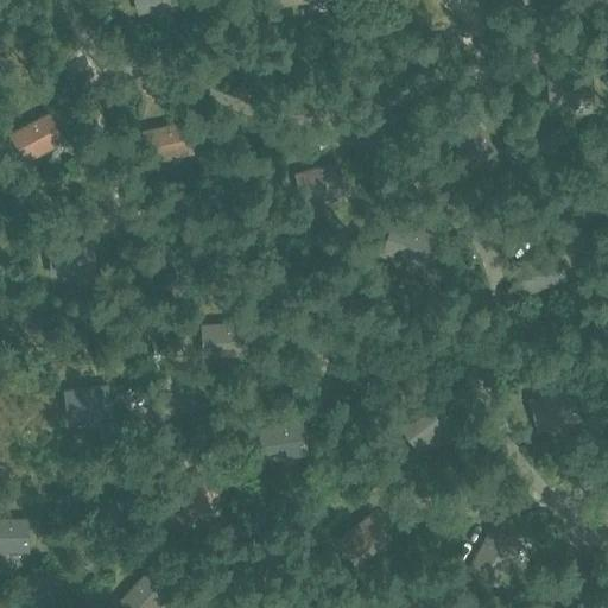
[(134,0),(138,13),(182,1),(182,0),(134,0)]
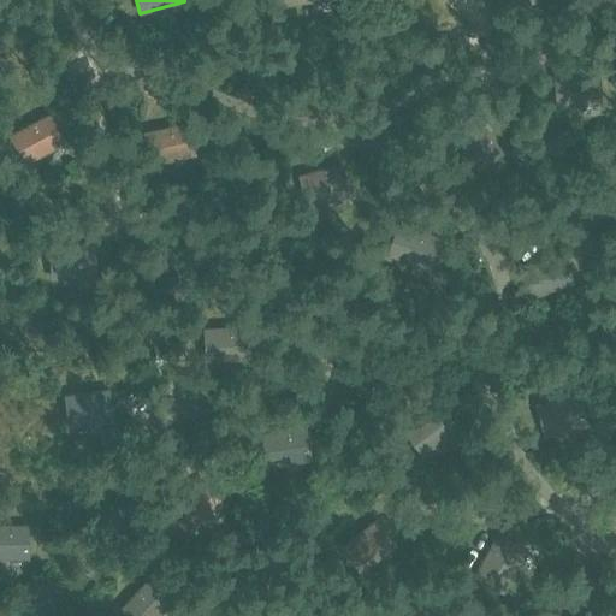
[(556,105),(602,104),(599,69),(554,72),(556,105)]
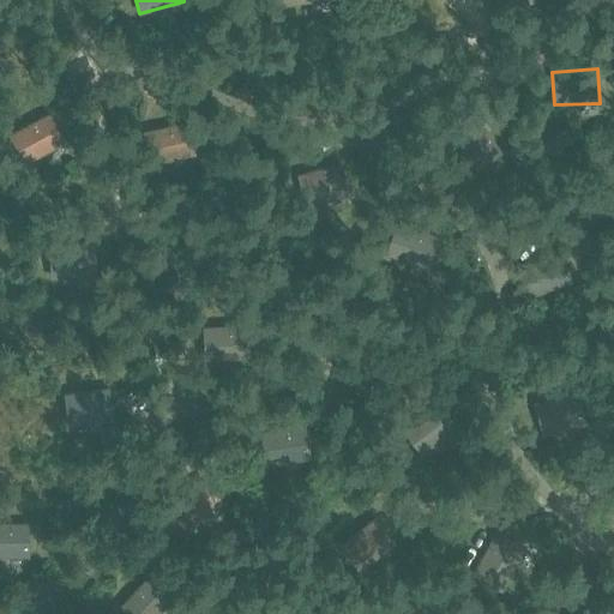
[(50,112),(7,133),(24,162),(65,142),(50,112)]
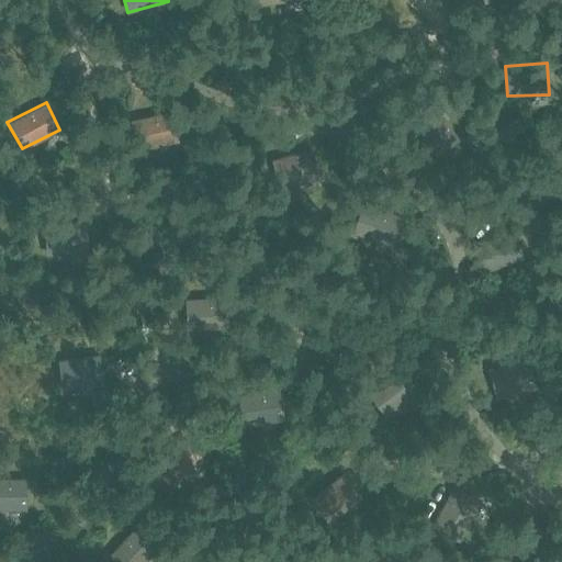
[(435,157),(461,139),(437,104),(411,123),(435,157)]
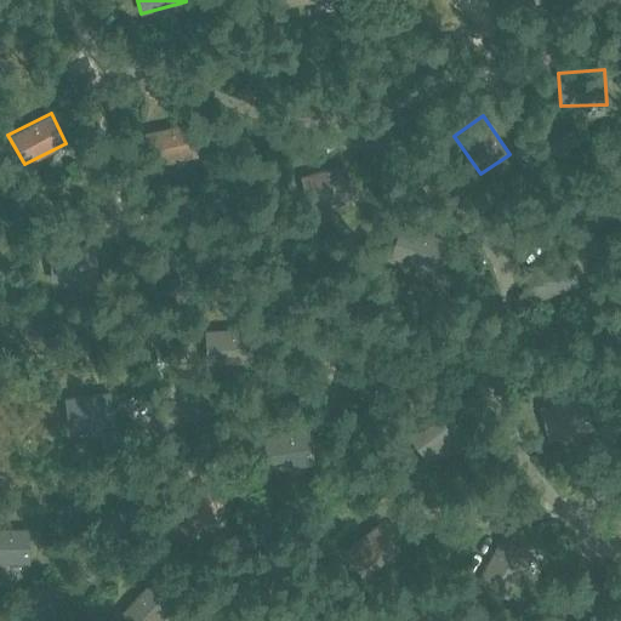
[(191,121),(146,131),(153,165),(197,155),(191,121)]
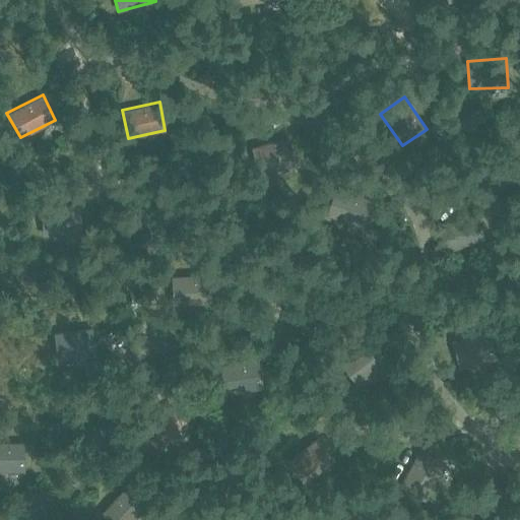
[(287,136),(251,146),(259,175),(297,164),(287,136)]
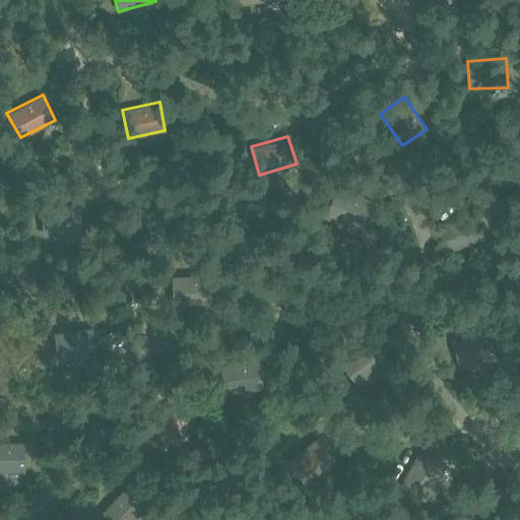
[(335,187),(328,214),(365,226),(372,199),(335,187)]
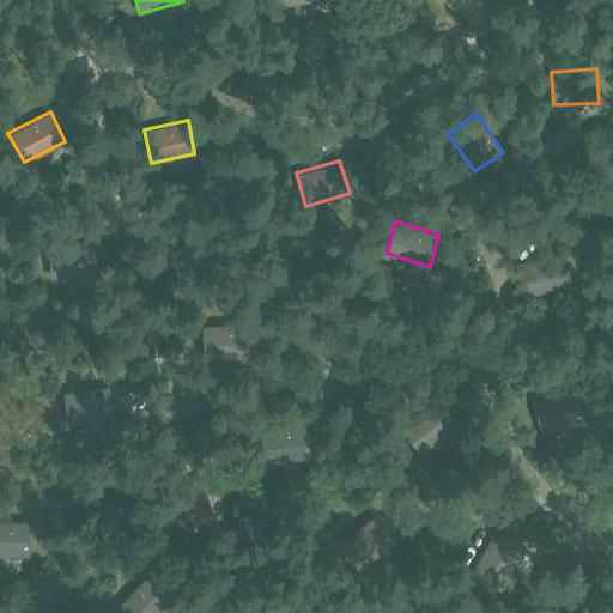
[(52,278),(97,275),(95,241),(49,244),(52,278)]
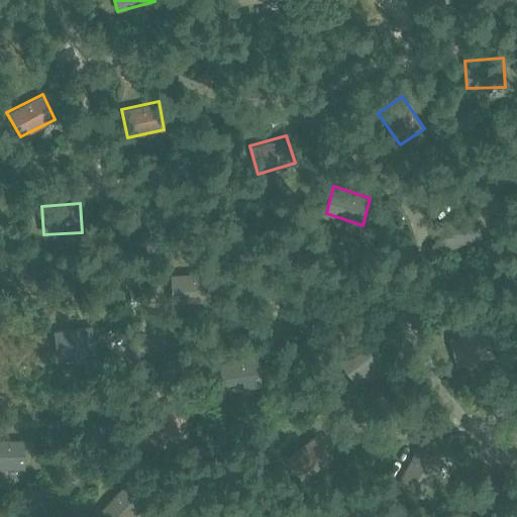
[(211,301),(209,272),(171,274),(173,303),(211,301)]
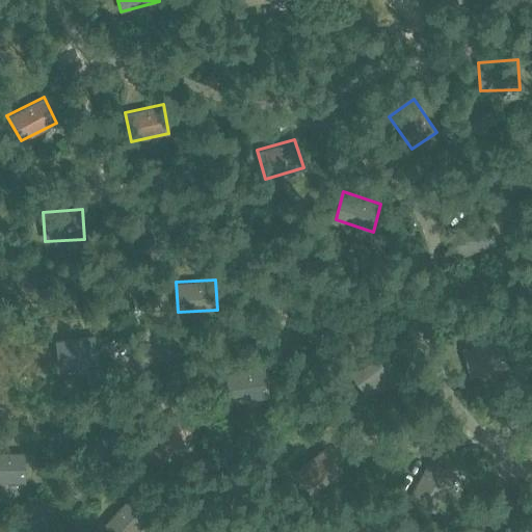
[(95,335),(55,340),(59,369),(100,364),(95,335)]
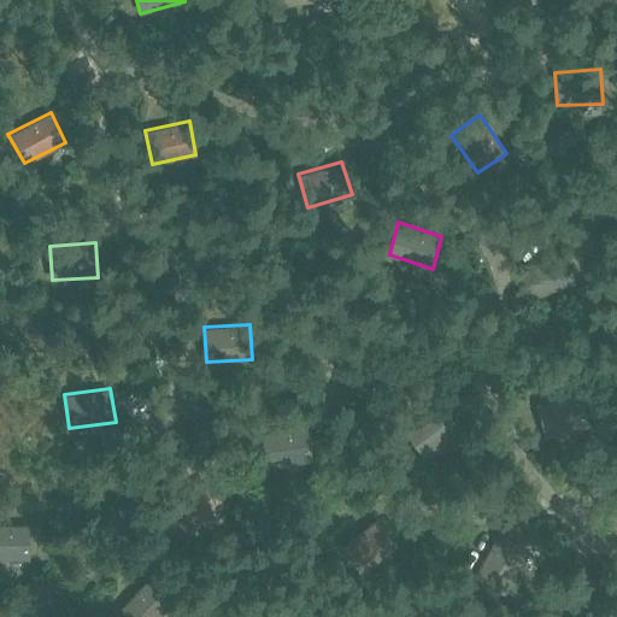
[(591,425),(581,392),(538,403),(545,436),(591,425)]
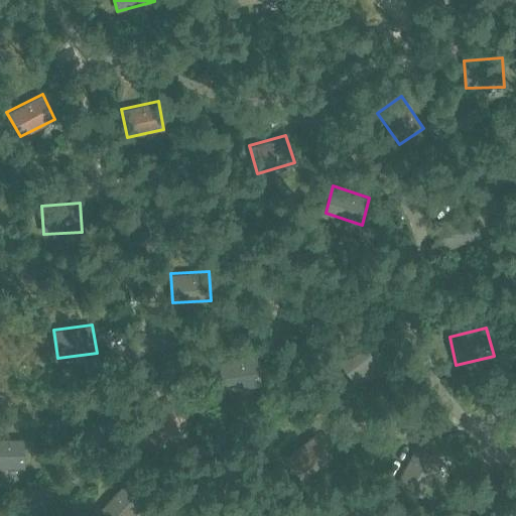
[(386,359),(368,336),(338,360),(356,382),(386,359)]
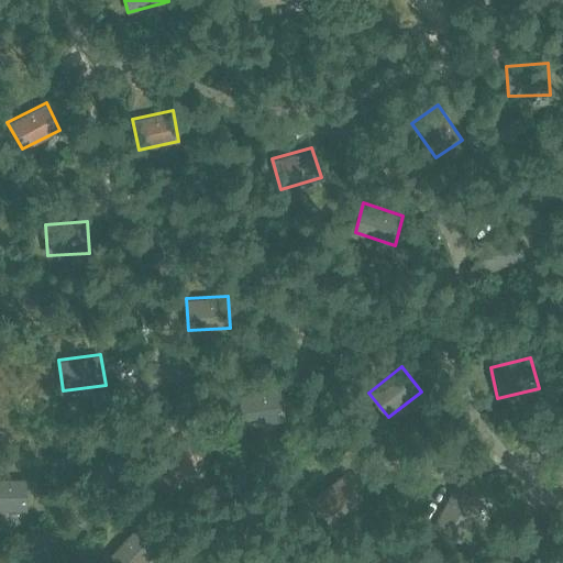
[(280,388),(238,395),(242,427),(285,419),(280,388)]
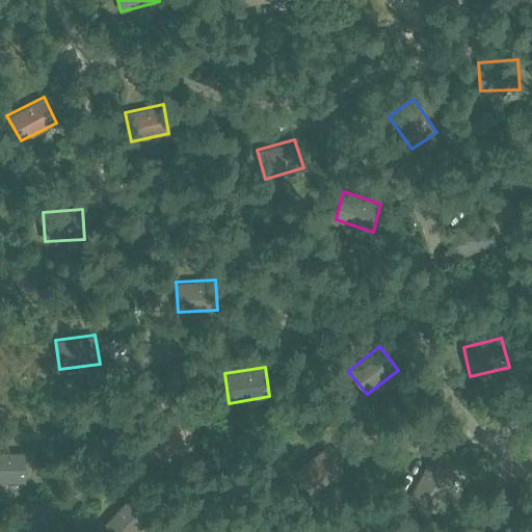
[(145,442),(167,462),(195,433),(173,413),(145,442)]
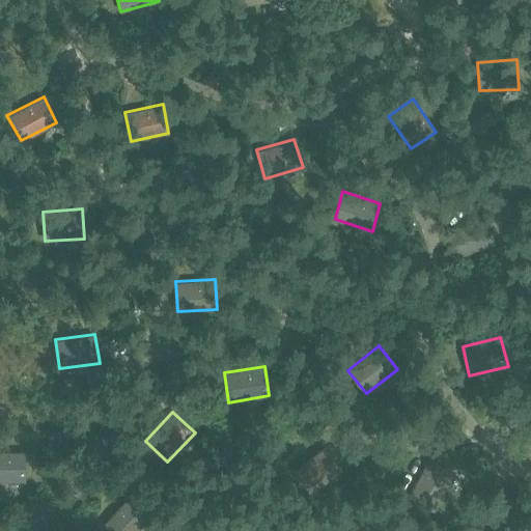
[(295,468),(311,493),(343,469),(325,446),(295,468)]
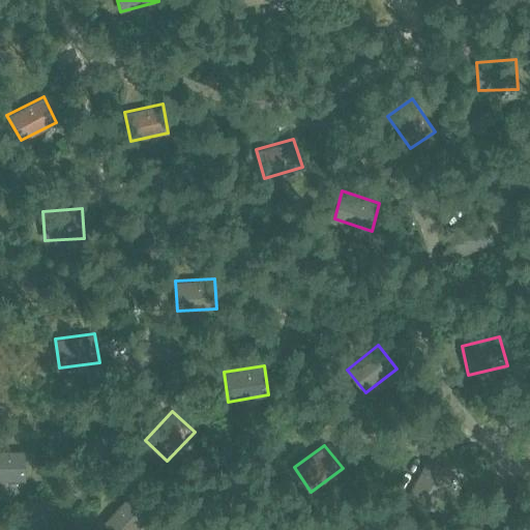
[(0,450),(0,479),(26,479),(26,450),(0,450)]
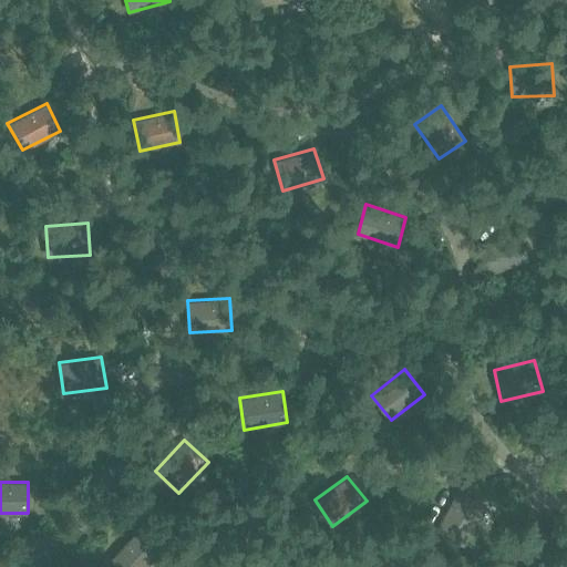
[(486,503),(459,488),(436,529),(464,545),(486,503)]
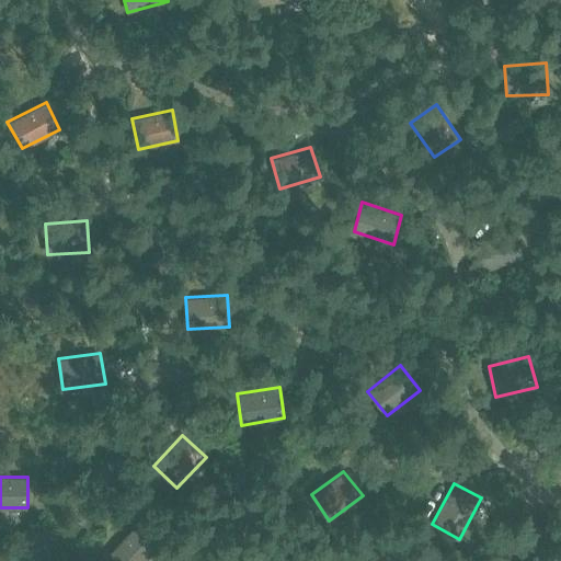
[(114,560),(144,560),(159,545),(137,524),(107,554),(114,560)]
